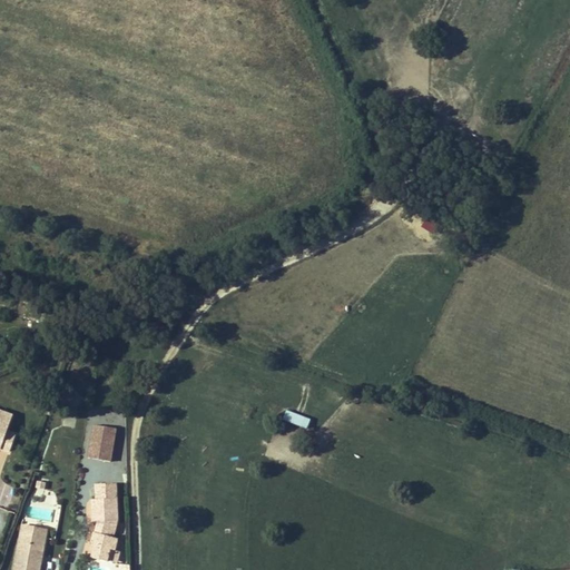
[(6,431),(11,416),(0,411),(0,448),(9,452),(15,434),(6,431)]
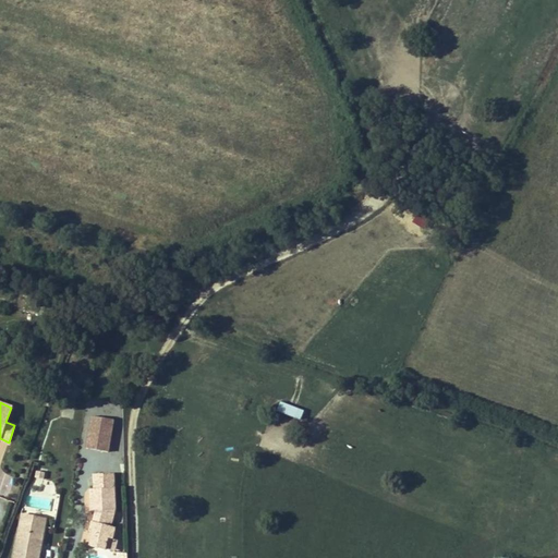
[(108,452),(113,420),(93,416),(87,448),(108,452)]
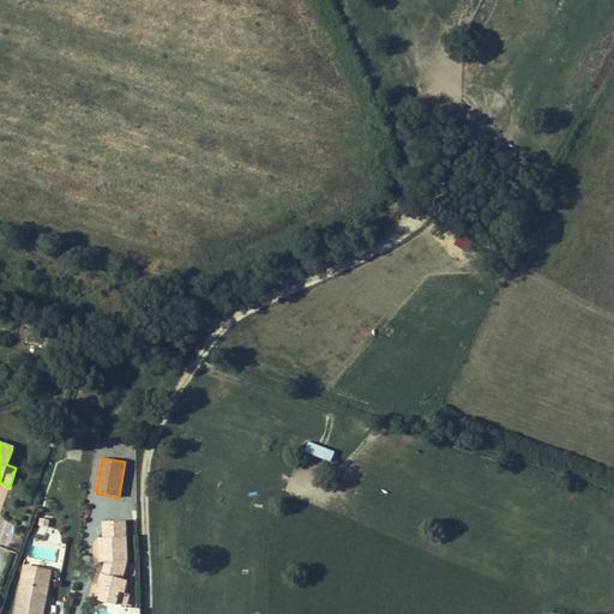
[(126,561),(125,521),(103,522),(103,537),(100,539),(100,563),(106,563),(107,569),(106,575),(102,575),(98,587),(102,588),(98,601),(115,606),(115,605),(119,591),(124,594),(127,581),(122,579),(126,561)]
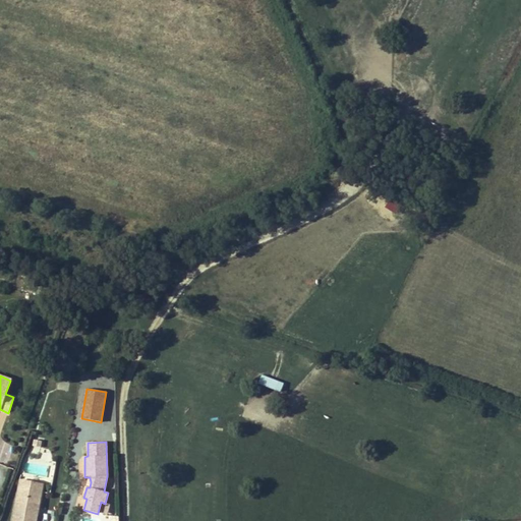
[(42,491),(43,484),(20,480),(19,487),(42,491)]
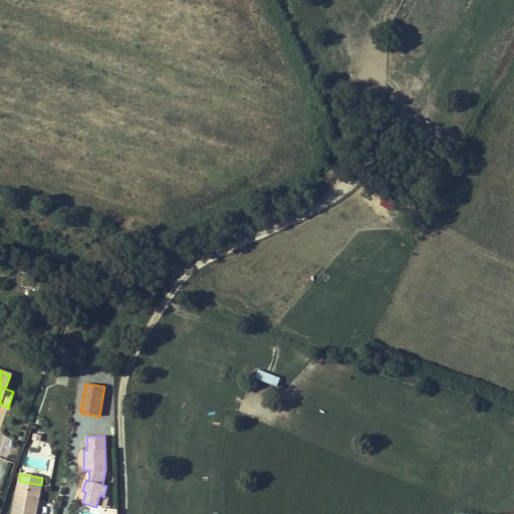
[(35,513),(37,505),(35,505),(36,500),(38,500),(41,485),(19,481),(12,513),(35,513)]
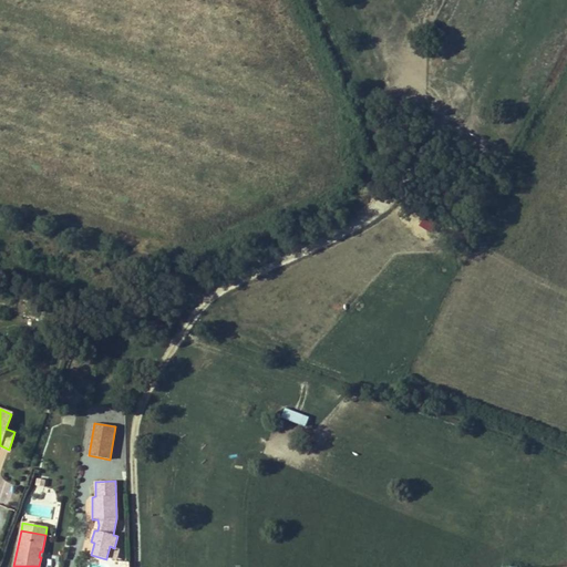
[(116,560),(120,549),(114,548),(110,546),(106,558),(116,560)]
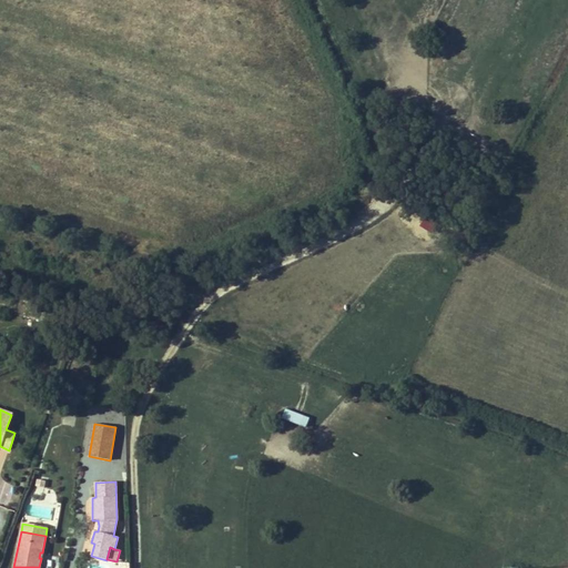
All buildings are outlined.
